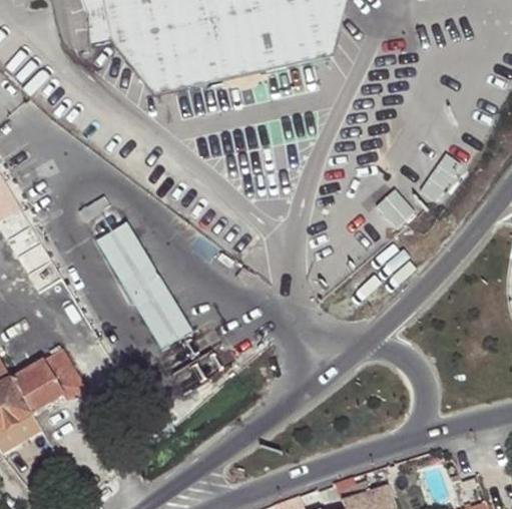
[(82,0),(88,14),(89,48),(111,40),(153,93),(220,79),(262,70),(331,55),(345,0),(82,0)]
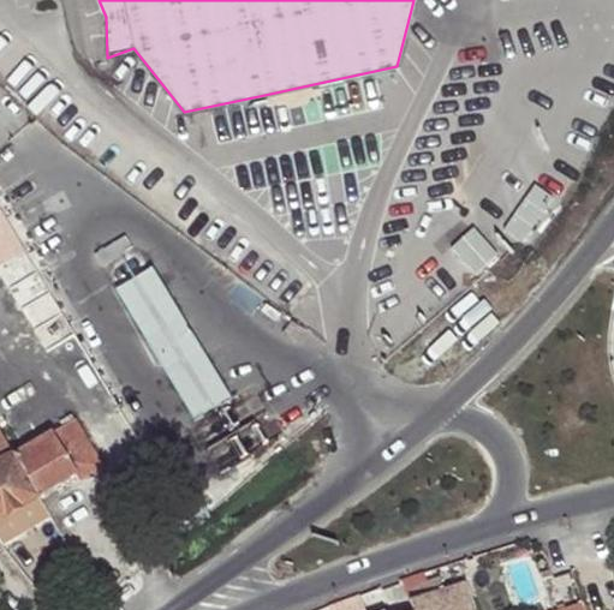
[(264,95),(267,107),(316,96),(314,84),(264,95)]
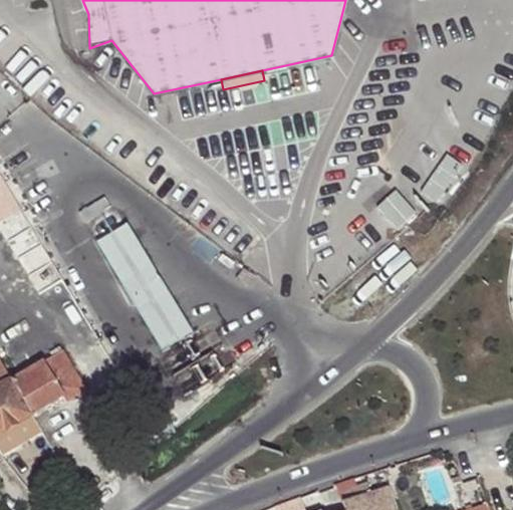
[(0,213),(3,217),(19,208),(0,175),(0,213)]
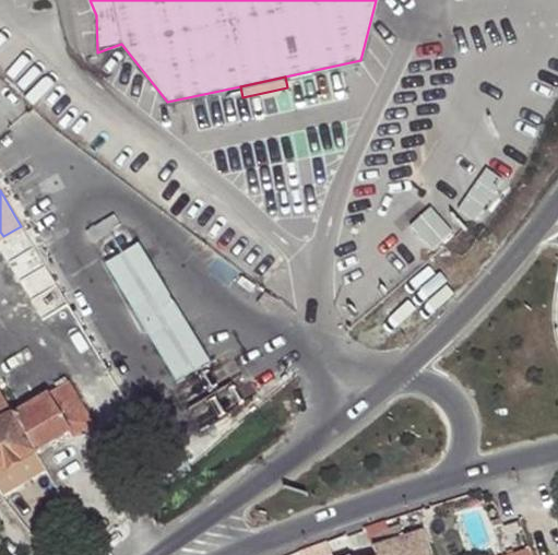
[(92,233),(119,278),(141,263),(115,220),(92,233)]
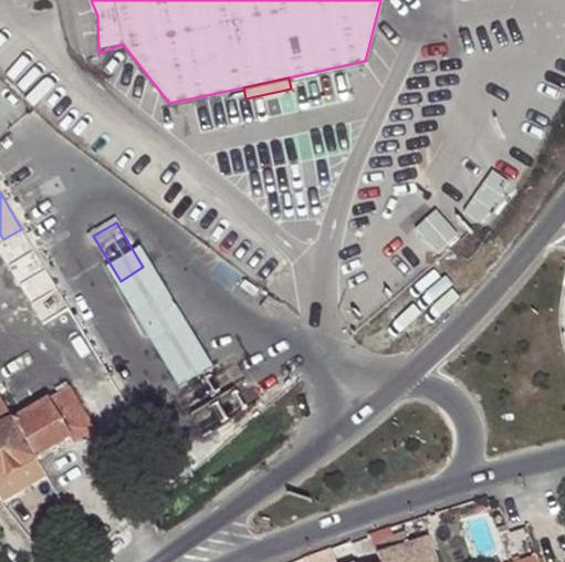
[(137,309),(160,294),(163,293),(155,279),(147,264),(143,267),(121,281),(117,282),(126,297),(135,310),(137,309)]
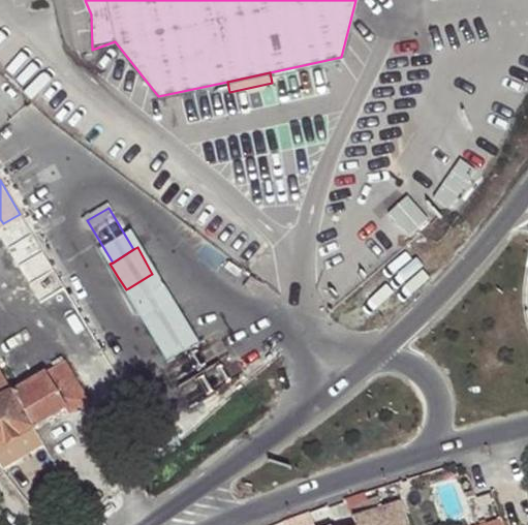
[(128,288),(167,357),(191,343),(150,275),(128,288)]
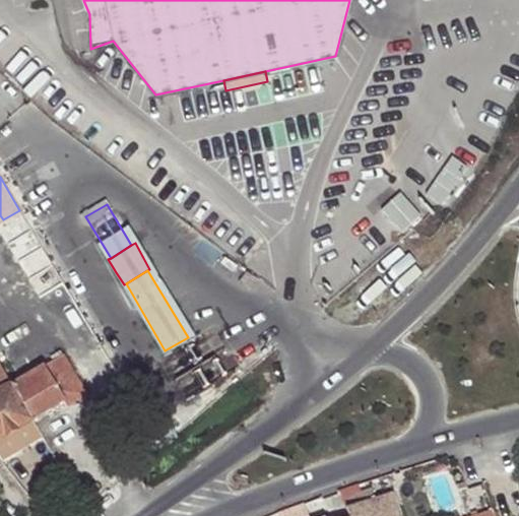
[(10,382),(31,417),(63,399),(52,378),(71,367),(62,352),(10,382)]
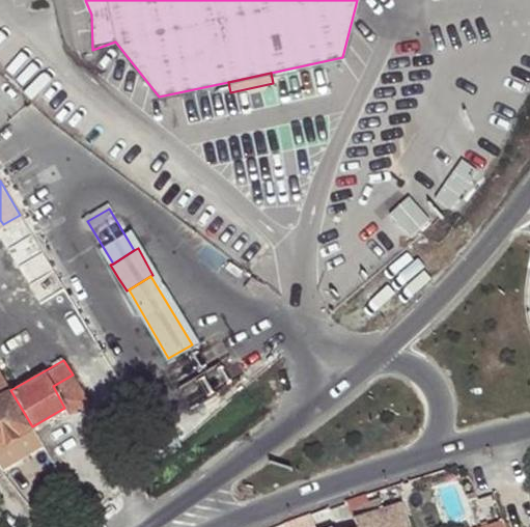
[(53,386),(64,408),(68,414),(88,404),(73,375),(53,386)]
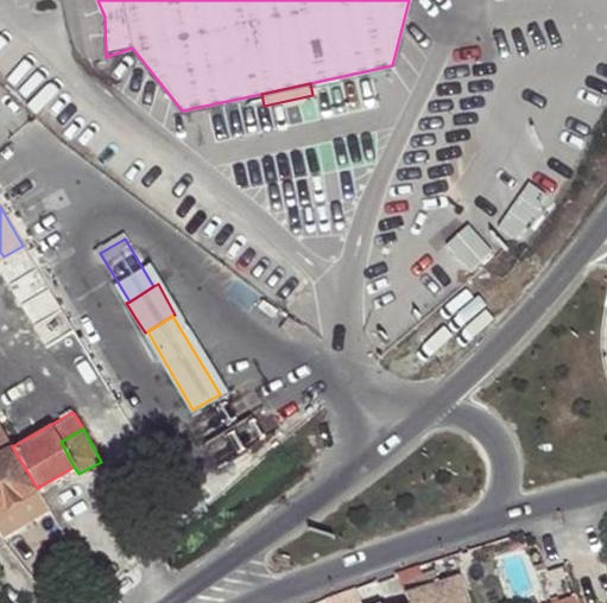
[(0,508),(37,488),(12,446),(0,452),(0,508)]
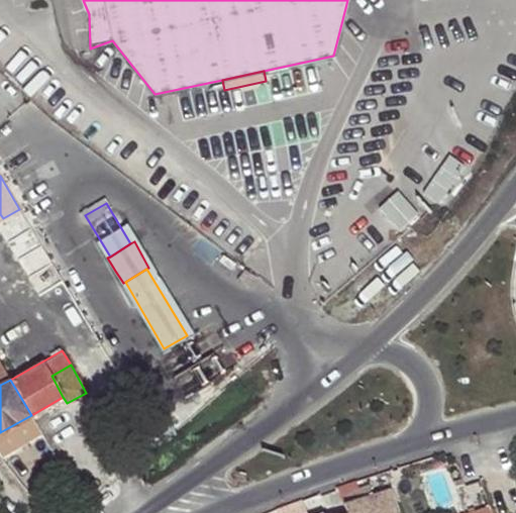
[(345,492),(349,501),(373,493),(369,484),(345,492)]
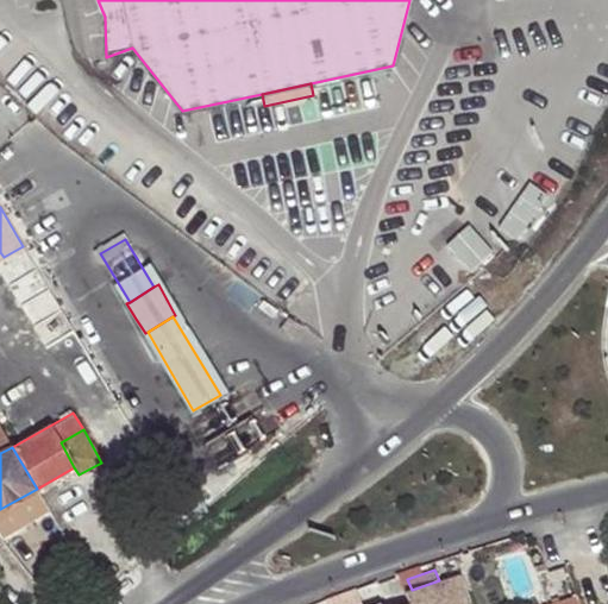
[(412,590),(406,592),(409,603),(381,603),(382,603),(380,603),(469,603),(458,572),(439,580),(412,590)]
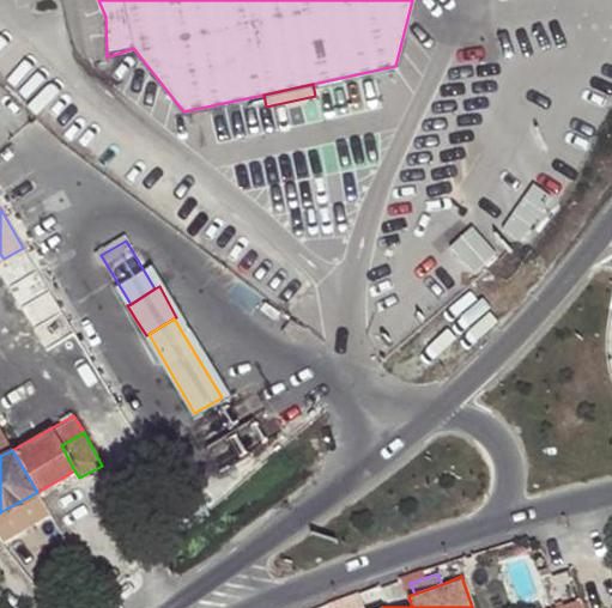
[(363,607),(365,607),(359,590),(353,591),(345,596),(329,602),(331,607),(363,607)]
